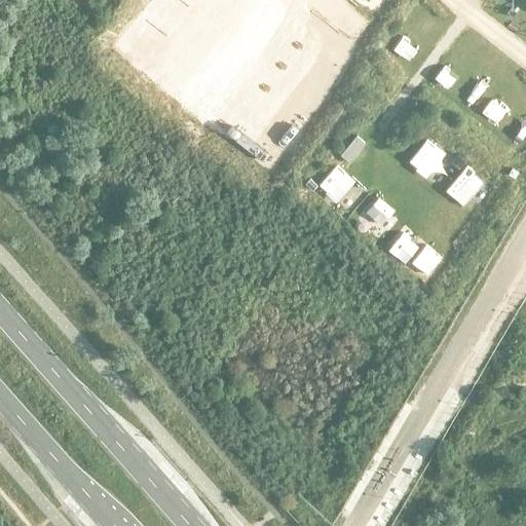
[(196,49),(180,68),(204,90),(222,72),(196,49)]
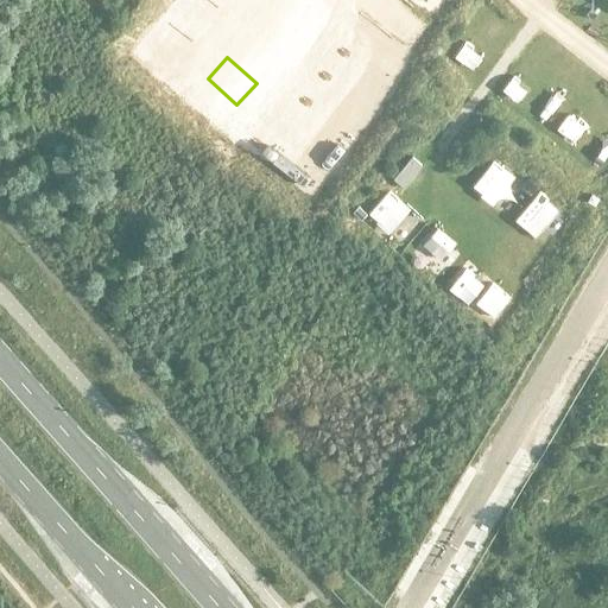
[(278,97),(267,109),(278,119),(289,107),(278,97)]
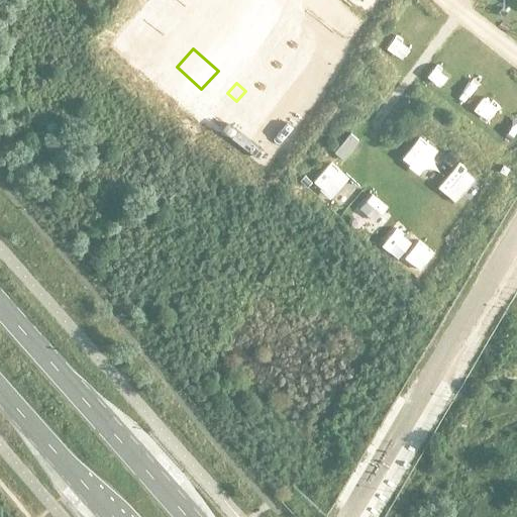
[(400,159),(418,173),(437,148),(418,134),(400,159)]
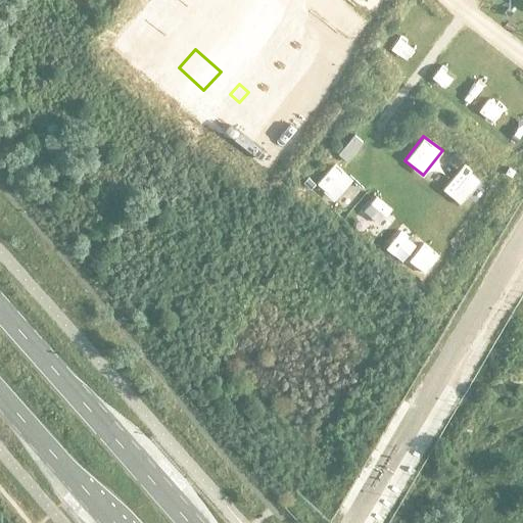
[(442,189),(461,202),(482,174),(464,160),(442,189)]
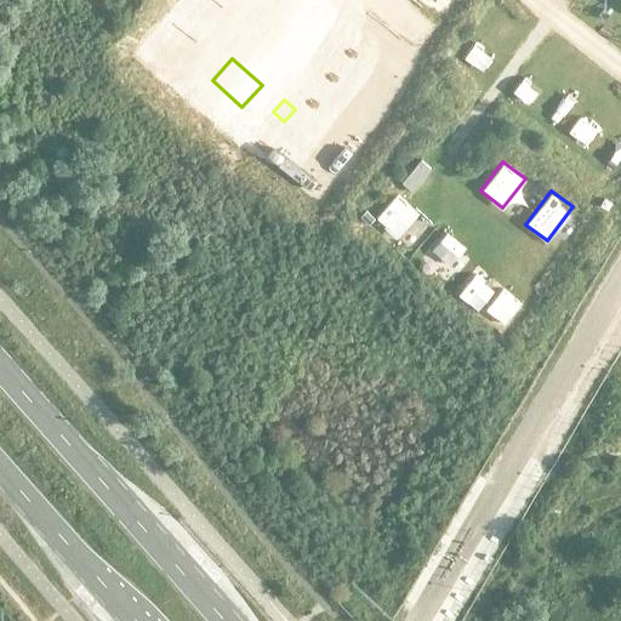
[(396,237),(419,211),(397,192),(374,217),(396,237)]
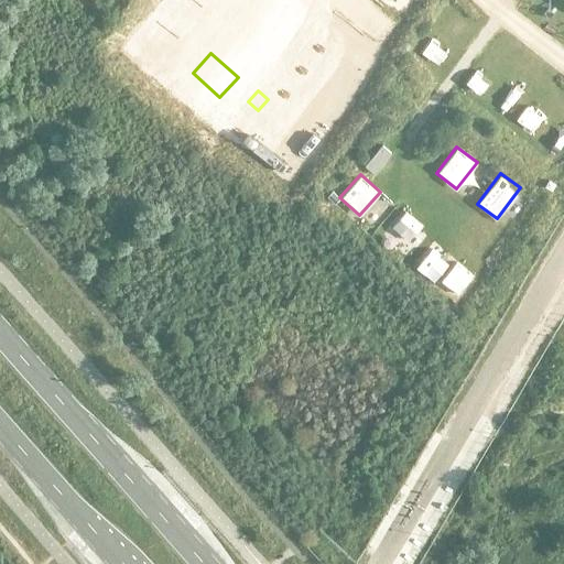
[(378,234),(397,248),(414,224),(396,210),(378,234)]
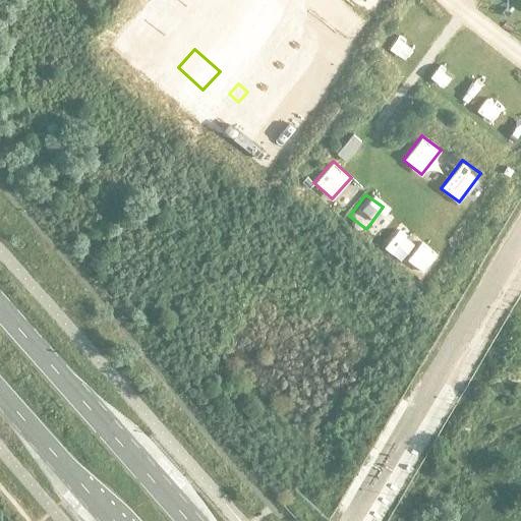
[(407,236),(393,253),(410,267),(423,249),(407,236)]
